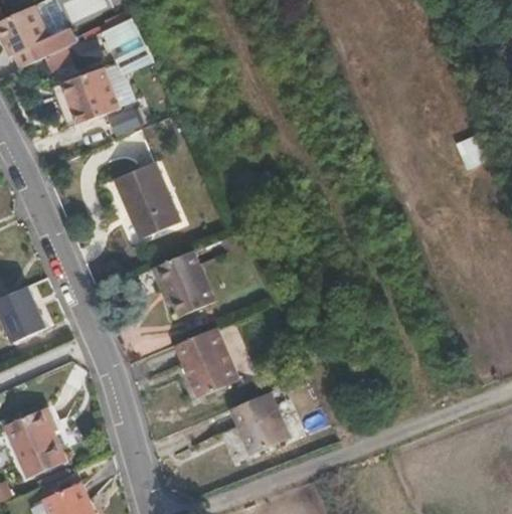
[(116,7),(121,20),(131,16),(125,3),(116,7)]
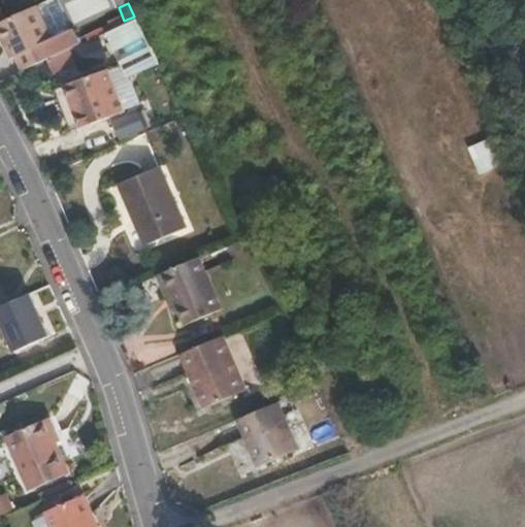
[(35,4),(0,20),(0,42),(3,50),(8,47),(12,57),(19,70),(27,66),(57,53),(35,4)]
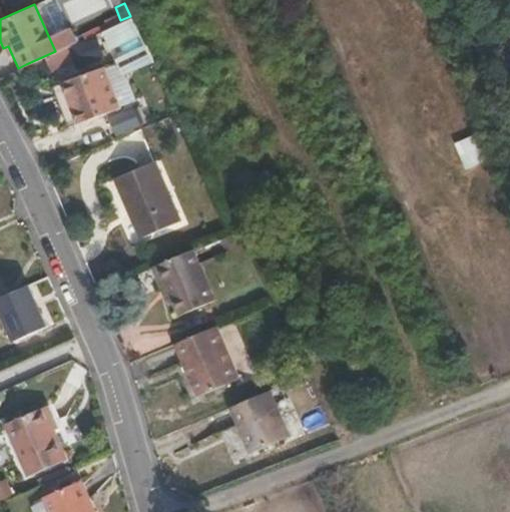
[(8,46),(3,48),(8,57),(12,55),(8,46)]
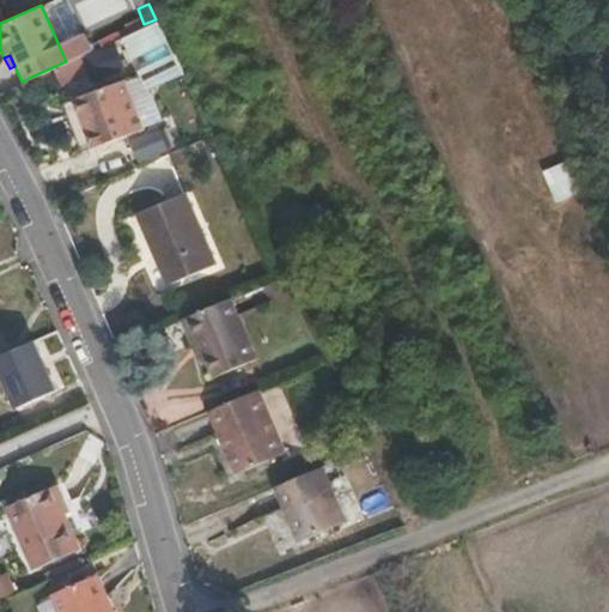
[(123,79),(73,97),(92,147),(142,129),(123,79)]
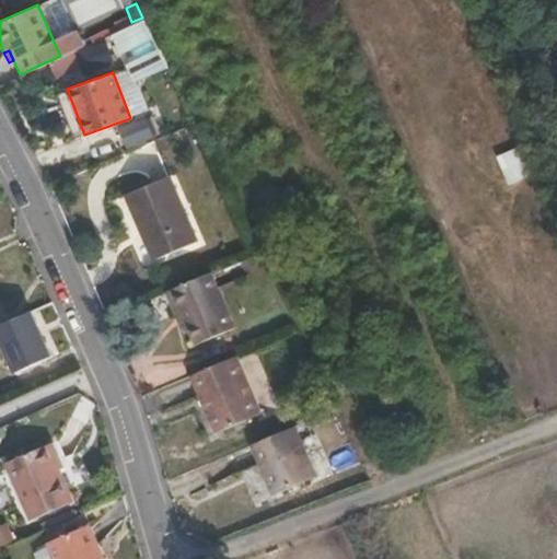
[(84,135),(67,89),(54,94),(70,139),(84,135)]
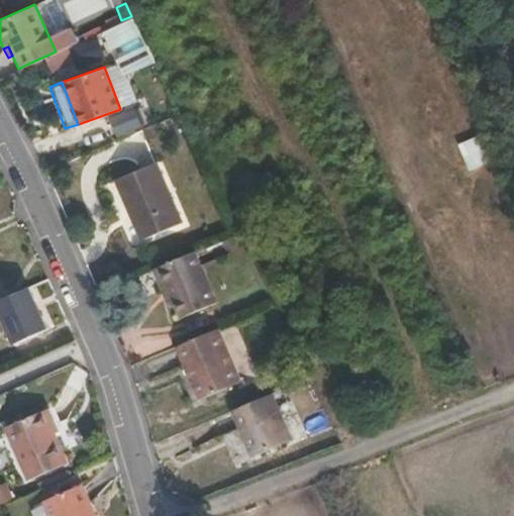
[(150,125),(165,120),(179,113),(167,89),(140,99),(145,113),(150,125)]
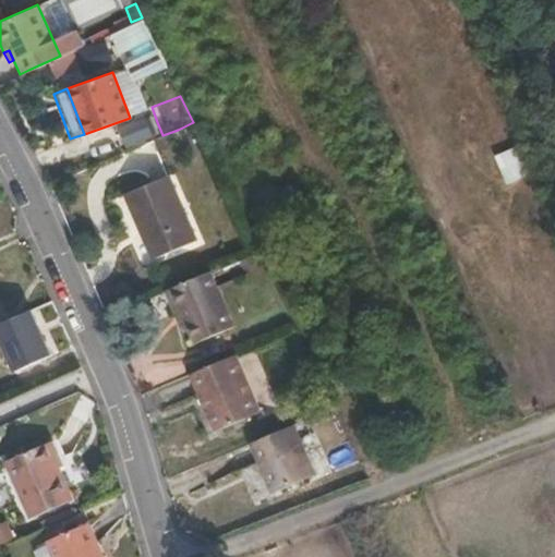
[(168,174),(123,194),(136,227),(139,226),(153,258),(195,240),(168,174)]
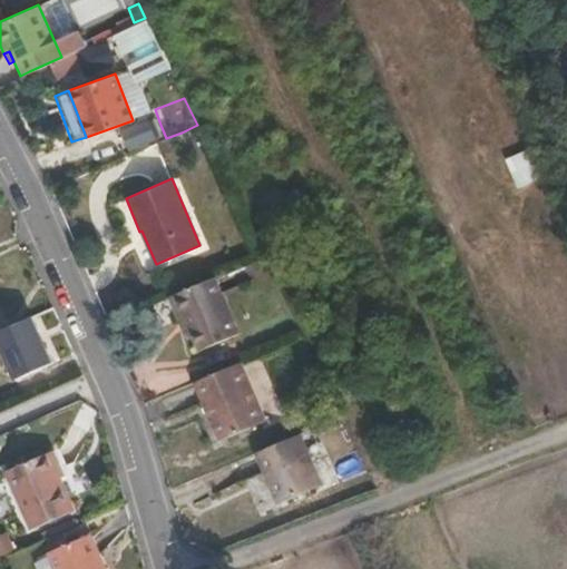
[(213,276),(167,295),(179,323),(185,321),(188,330),(198,350),(237,333),(213,276)]
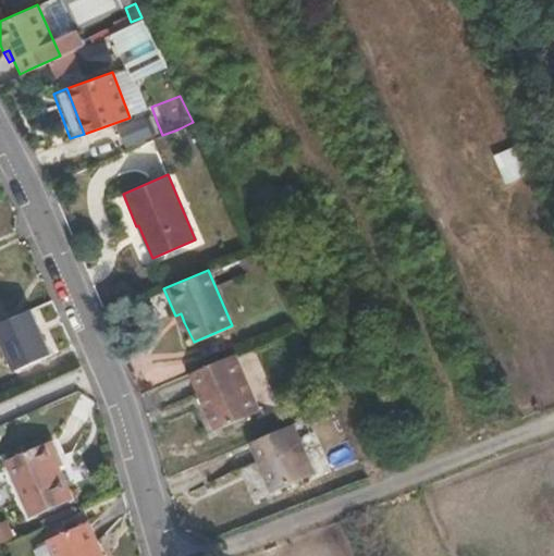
[(234,353),(187,373),(212,430),(259,410),(234,353)]
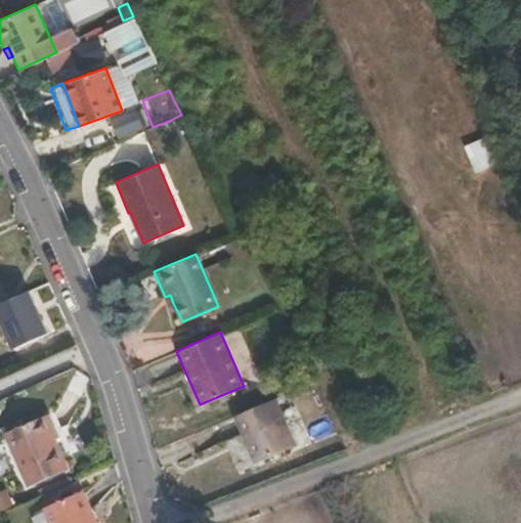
[(295,445),(274,398),(233,416),(253,463),(295,445)]
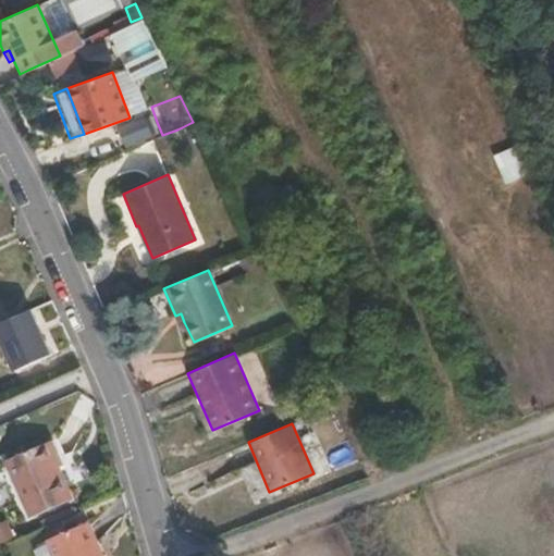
[(49,440),(4,459),(28,517),(72,498),(57,466),(60,465),(49,440)]
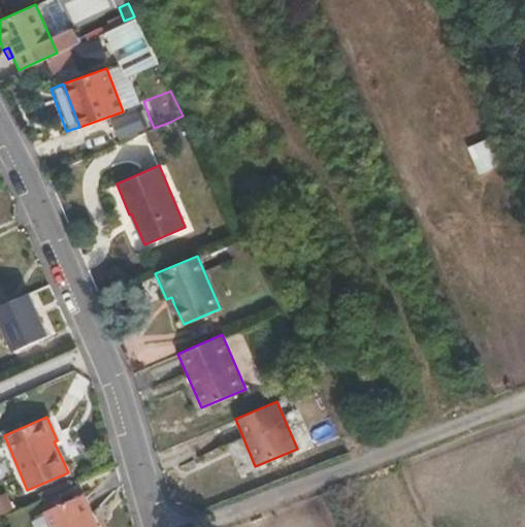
[(96,526),(83,494),(42,512),(50,526),(96,526)]
